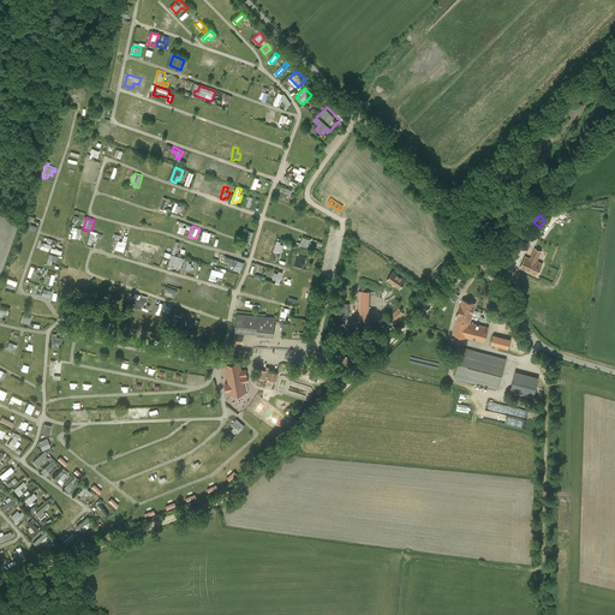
[(94,234),(97,236),(99,232),(91,231),(88,244),(93,245),(94,234)]
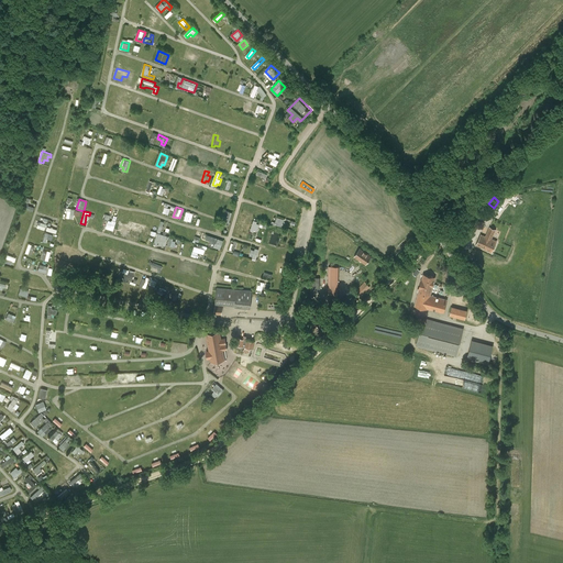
[(185,220),(191,222),(195,213),(187,211),(185,220)]
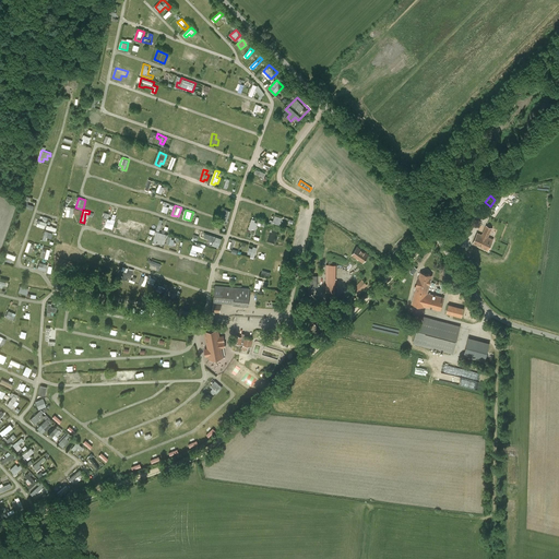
[(467,214),(460,226),(468,232),(477,219),(467,214)]
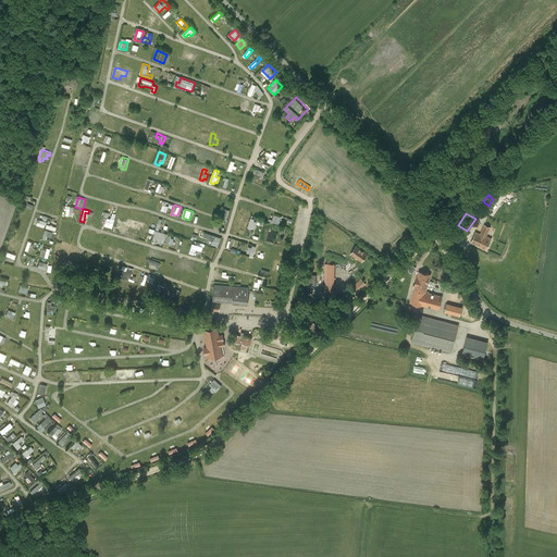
[(274,214),(273,222),(280,224),(282,217),(274,214)]
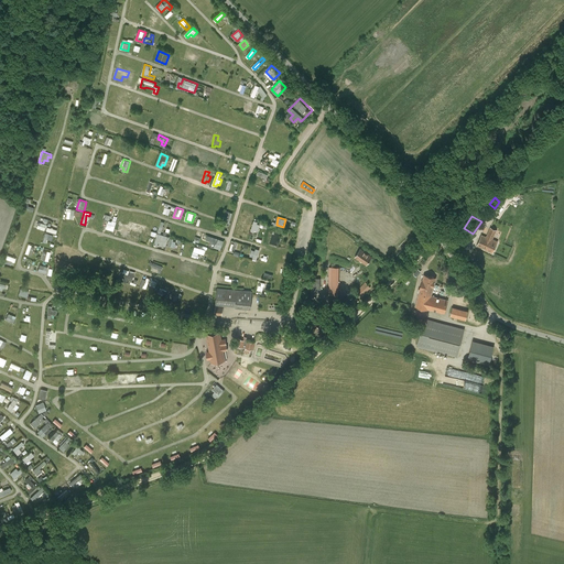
[(107,228),(115,231),(117,221),(109,219),(107,228)]
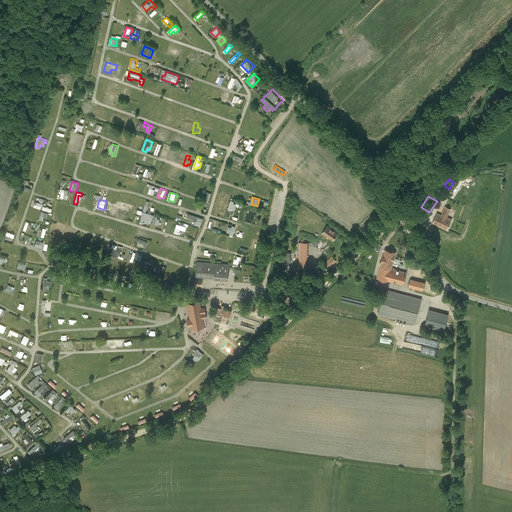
[(232,209),(235,210),(237,204),(234,203),(235,201),(231,200),(228,209),(232,211),(232,209)]
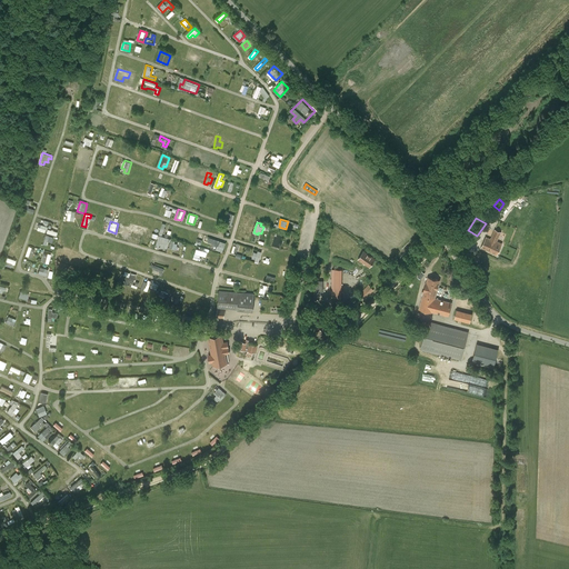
[(481,248),(497,255),(501,245),(497,242),(501,232),(495,229),(490,239),(486,237),(481,248)]
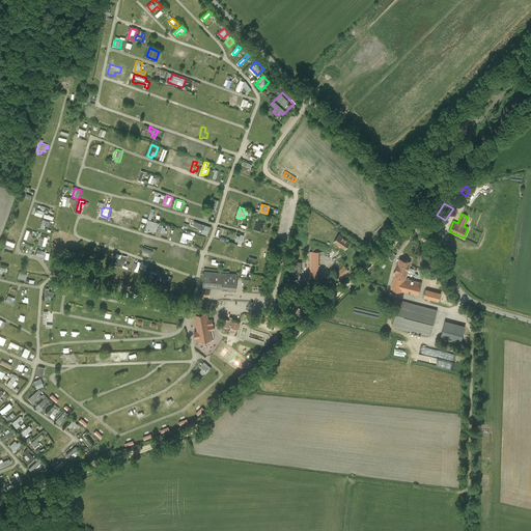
[(127,215),(124,222),(133,224),(135,218),(127,215)]
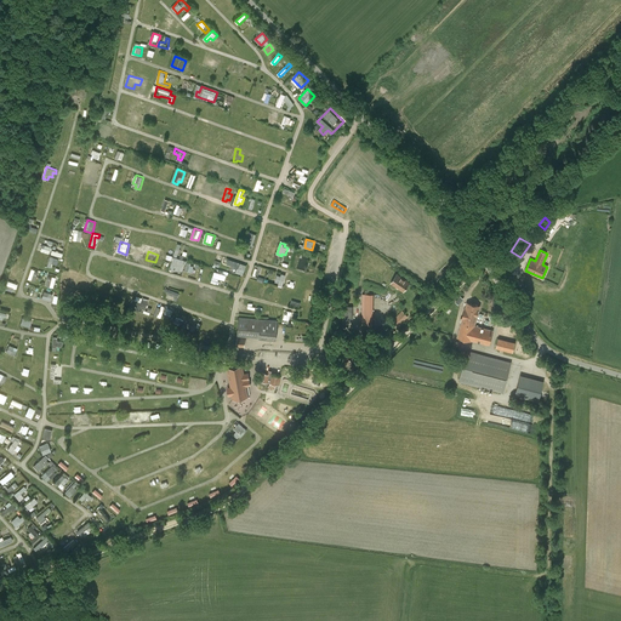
[(53,263),(58,265),(60,260),(51,256),(47,266),(52,267),(53,263)]
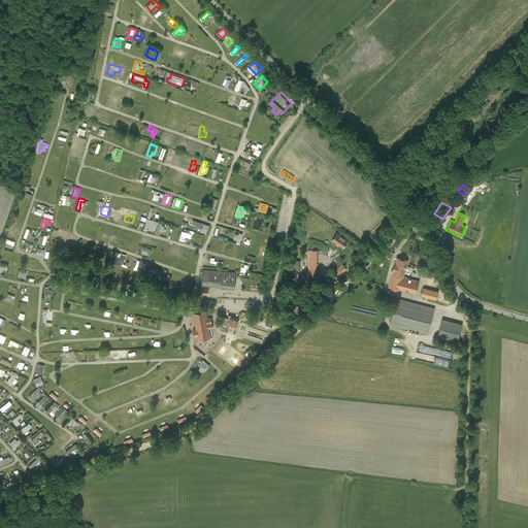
[(63,222),(60,221),(60,220),(57,219),(56,226),(65,228),(67,221),(64,221),(63,222)]
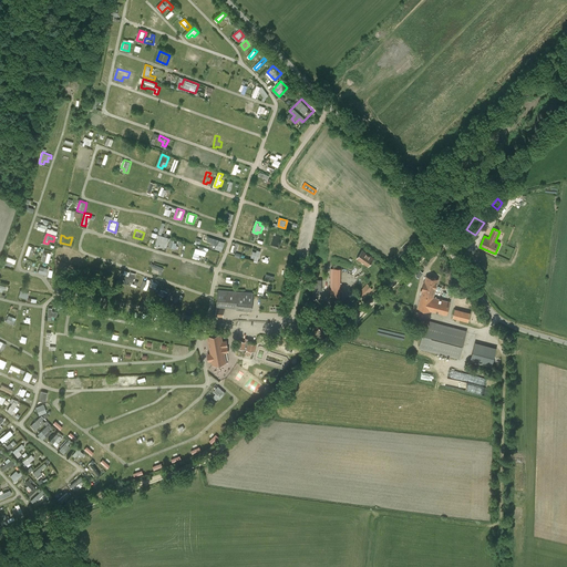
[(158,235),(156,246),(167,249),(171,237),(158,235)]
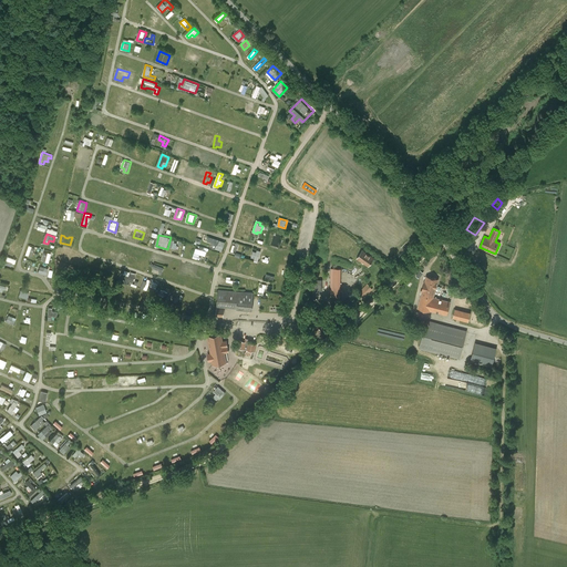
[(209,237),(207,241),(217,244),(216,249),(224,251),(226,241),(209,237)]
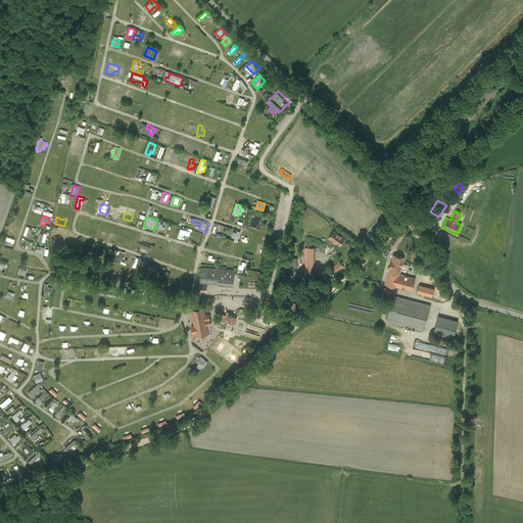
[(27,226),(24,235),(31,237),(34,229),(27,226)]
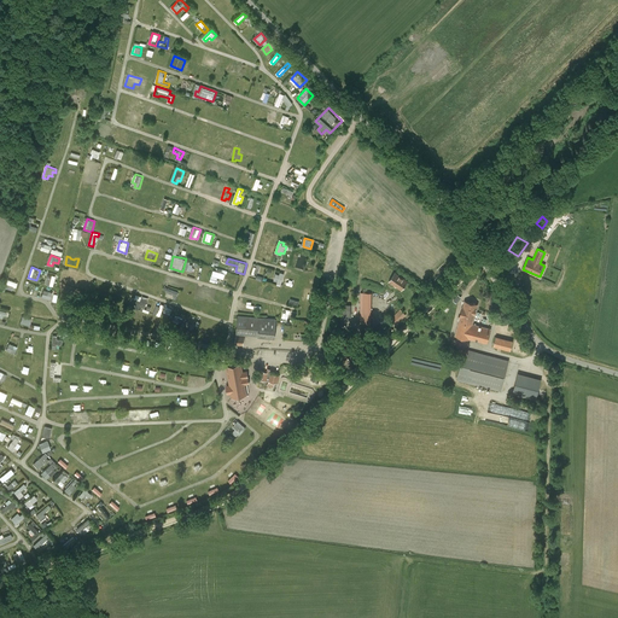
[(211,281),(216,283),(217,277),(225,279),(226,274),(214,270),(211,281)]
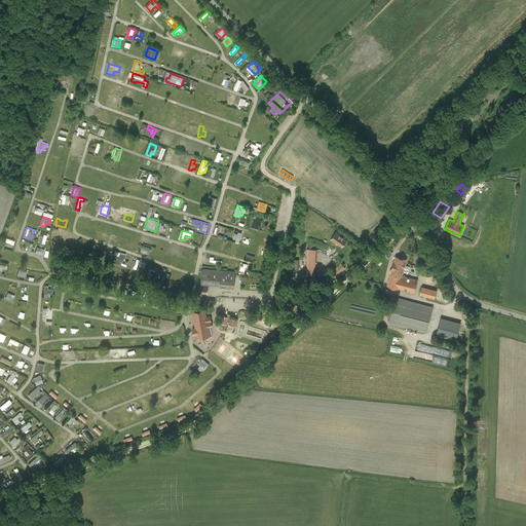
[(238,233),(235,233),(233,238),(236,239),(236,241),(240,242),(242,232),(239,231),(238,233)]
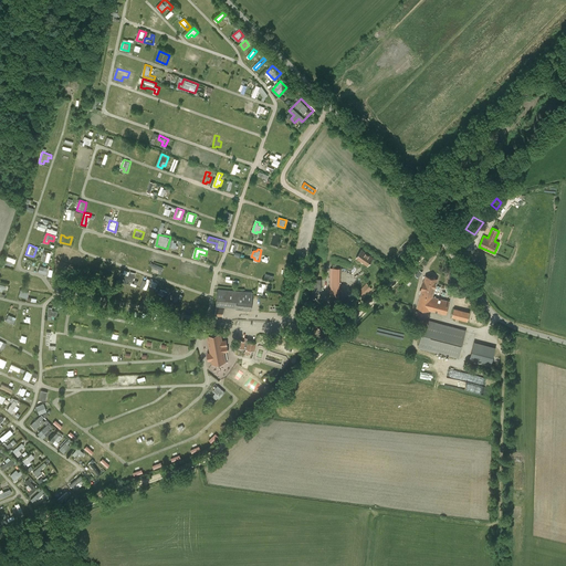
[(42,261),(50,262),(52,251),(45,250),(42,261)]
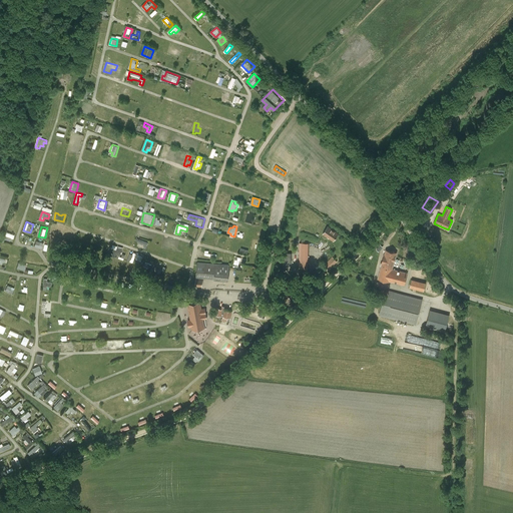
[(323,234),(333,240),(338,233),(328,226),(323,234)]
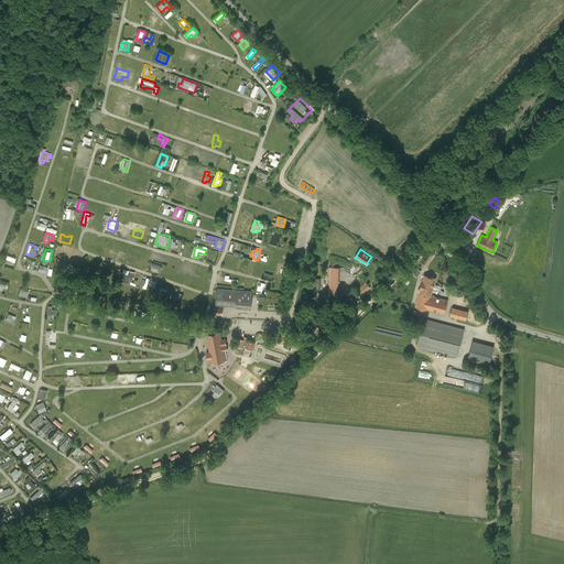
[(12,266),(13,261),(15,262),(17,258),(8,256),(6,263),(12,266)]
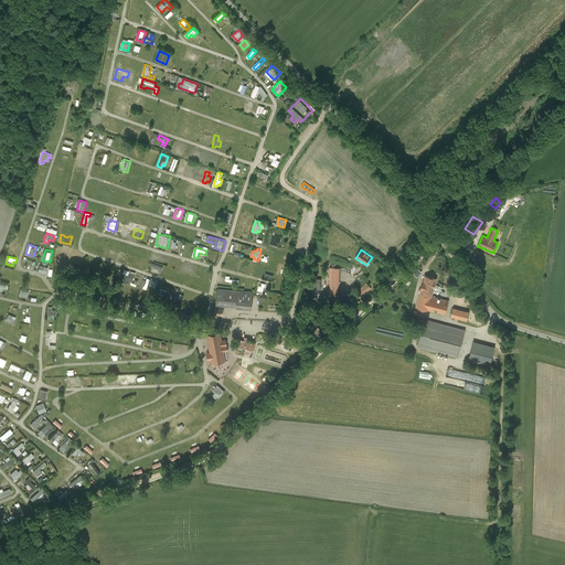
[(152,269),(162,274),(164,267),(155,263),(152,269)]
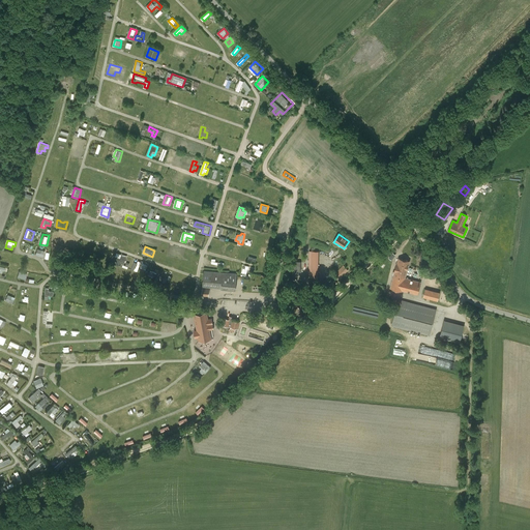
[(38,248),(36,255),(43,258),(46,251),(38,248)]
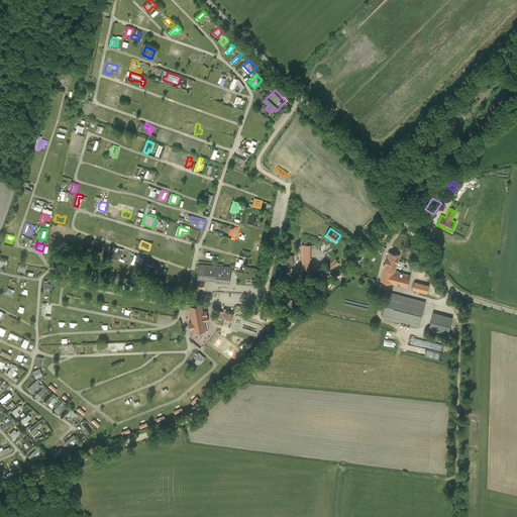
[(179,247),(175,245),(176,244),(170,242),(168,248),(177,251),(179,247)]
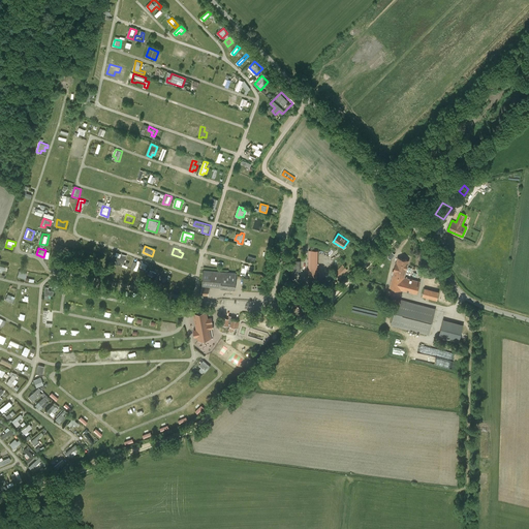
[(308,251),(308,277),(317,277),(318,251),(308,251)]
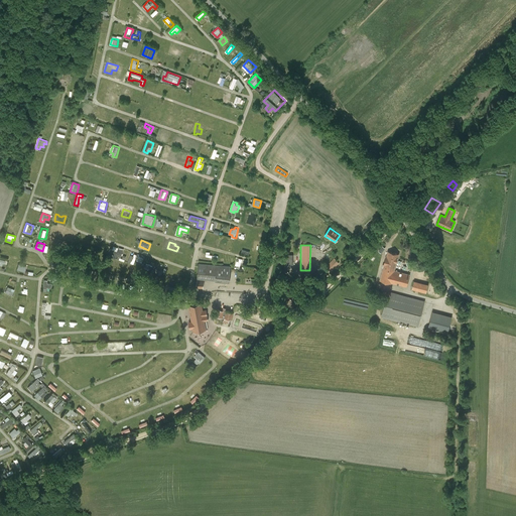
[(126,256),(123,255),(124,249),(119,247),(117,256),(126,258),(126,256)]
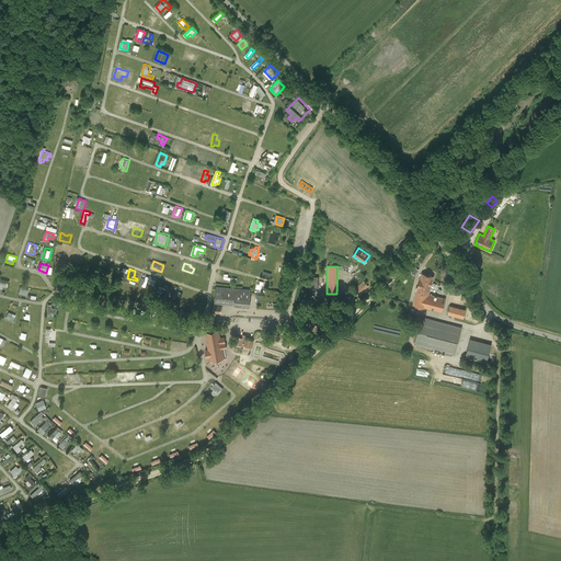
[(418,288),(416,292),(428,295),(433,276),(422,274),(421,279),(420,279),(418,288)]
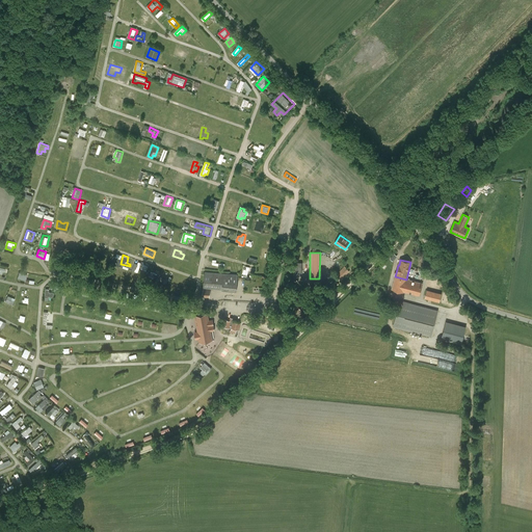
[(344,267),(338,274),(342,278),(349,271),(344,267)]
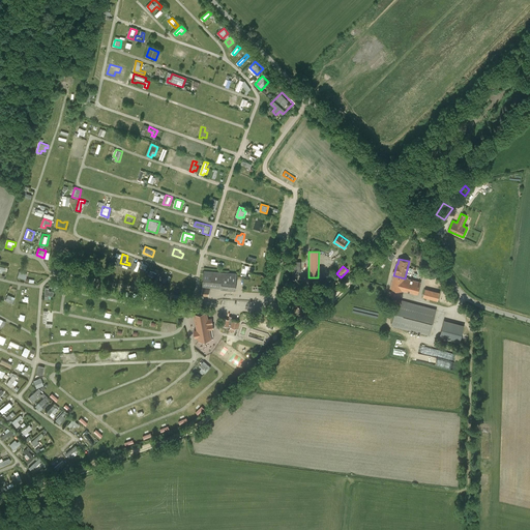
[(237,274),(204,271),(203,287),(235,289),(237,274)]
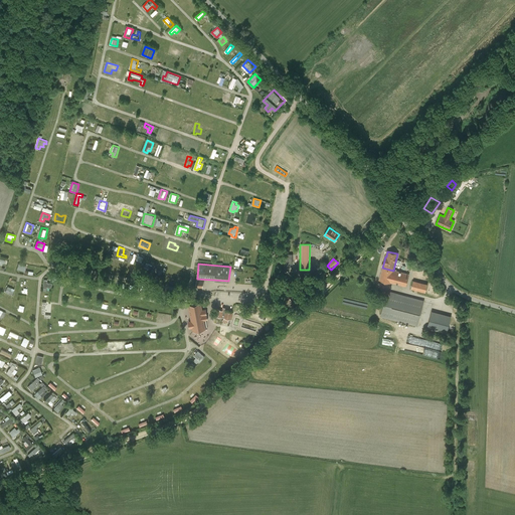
[(393,271),(382,268),(379,280),(390,283),(405,287),(408,275),(393,271)]
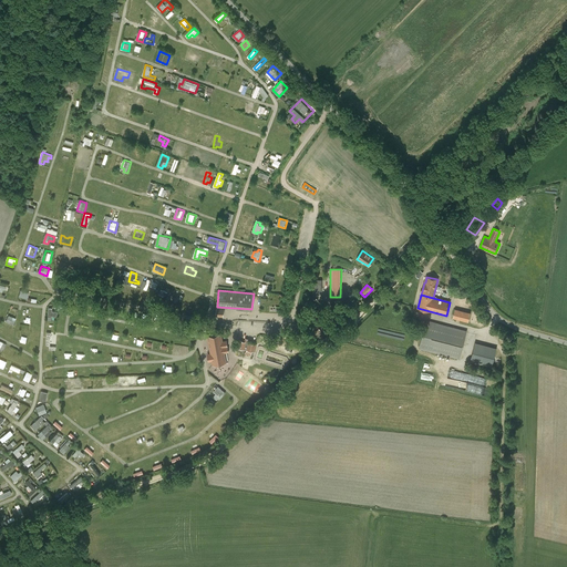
[(48,315),(58,317),(58,311),(52,310),(53,308),(49,307),(48,315)]
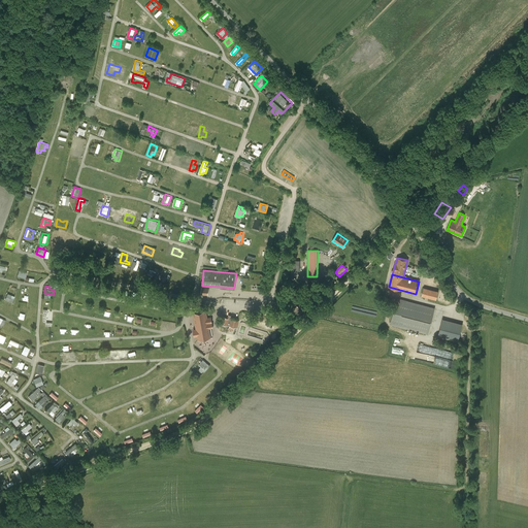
[(421,296),(436,300),(438,291),(424,288),(421,296)]
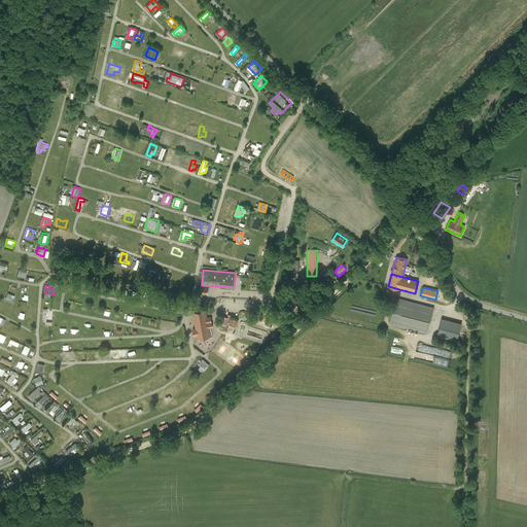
[(14,302),(15,295),(8,293),(6,300),(14,302)]
